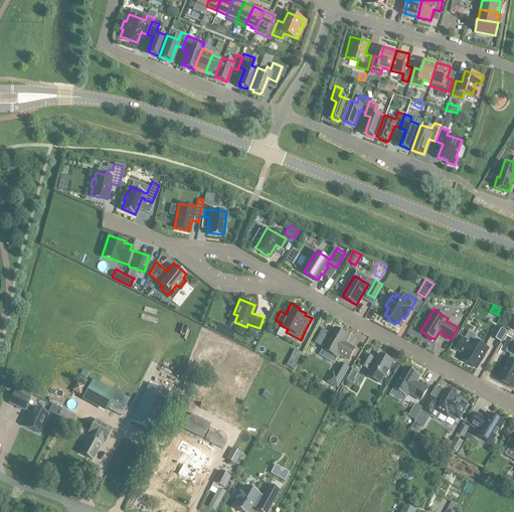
[(506,329),(502,327),(496,323),(490,334),(496,337),(500,340),(506,329)]
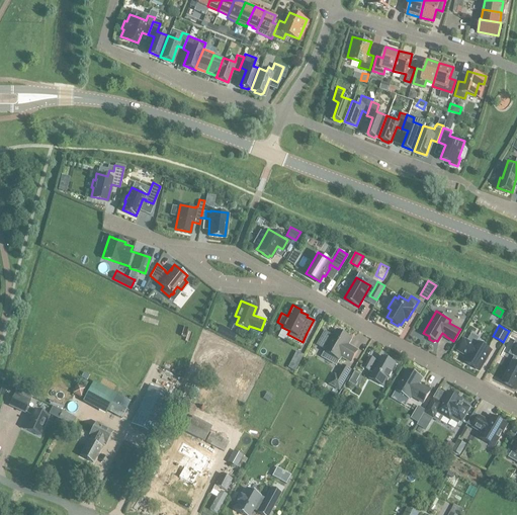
[(351,337),(336,329),(325,349),(339,358),(341,354),(350,360),(357,349),(351,345),(350,346),(347,344),(351,337)]
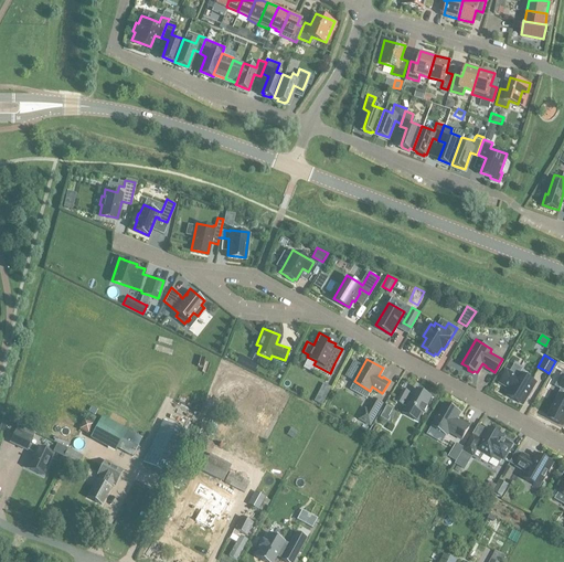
[(503,366),(512,371),(517,364),(507,359),(503,366)]
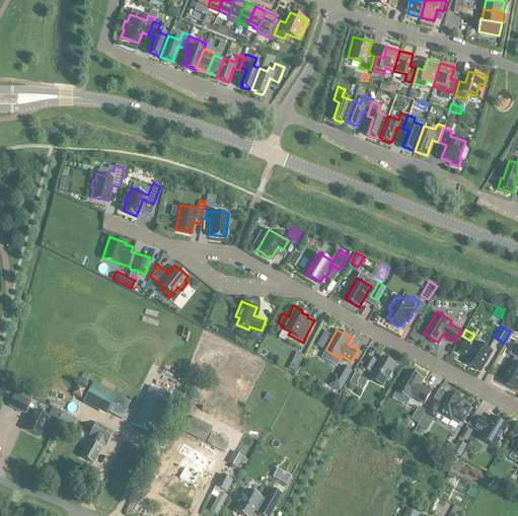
[(465,361),(479,369),(492,349),(477,341),(475,345),(465,339),(458,350),(469,356),(465,361)]
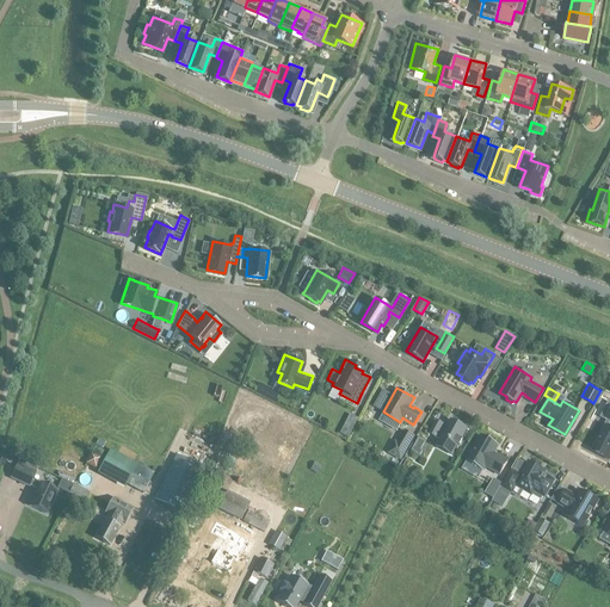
[(609,404),(604,416),(609,419),(609,426),(604,423),(591,448),(609,458),(609,454),(609,404)]
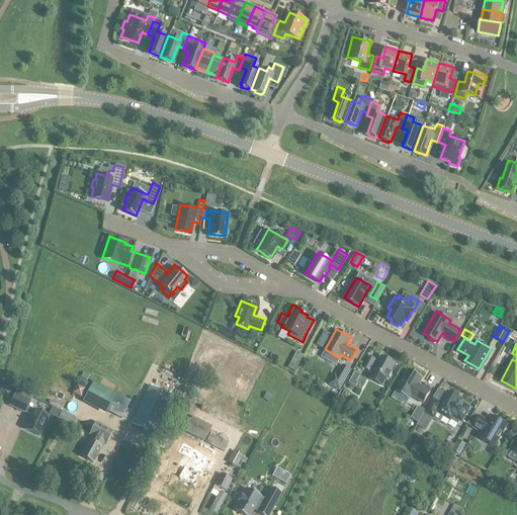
[(296,349),(292,357),(299,361),(304,353),(296,349)]
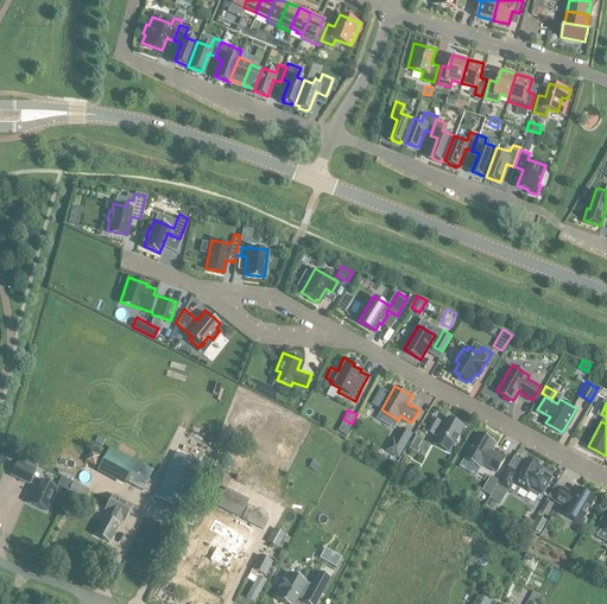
[(434,415),(425,430),(434,433),(437,434),(434,442),(450,450),(463,425),(447,417),(443,423),(441,420),(434,415)]
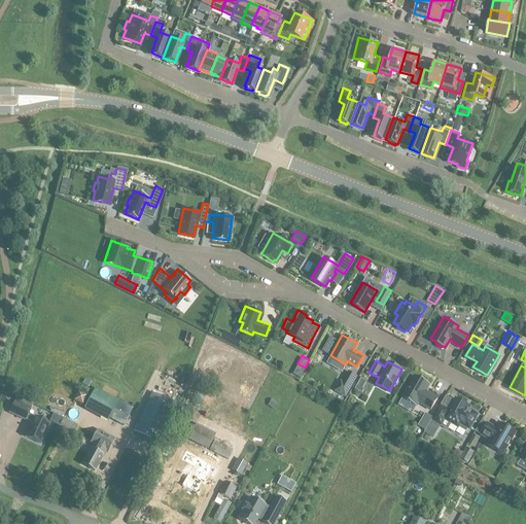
[(348,370),(342,381),(340,379),(335,389),(345,394),(356,375),(348,370)]
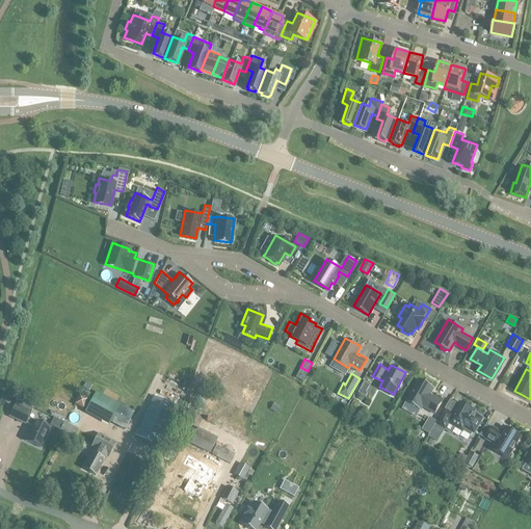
[(418,377),(405,399),(420,407),(422,404),(434,412),(441,400),(432,395),(432,396),(428,394),(432,387),(418,377)]
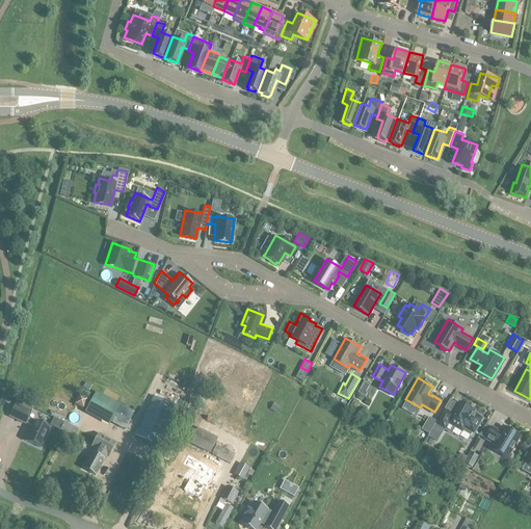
[(87,380),(83,385),(87,390),(91,386),(87,380)]
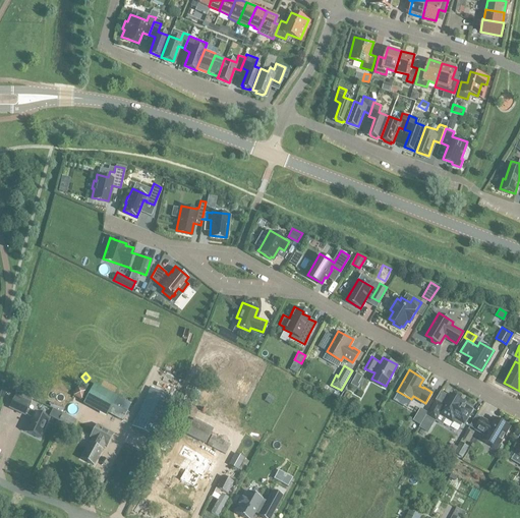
[(131,424),(160,438),(167,423),(162,420),(173,398),(150,387),(131,424)]
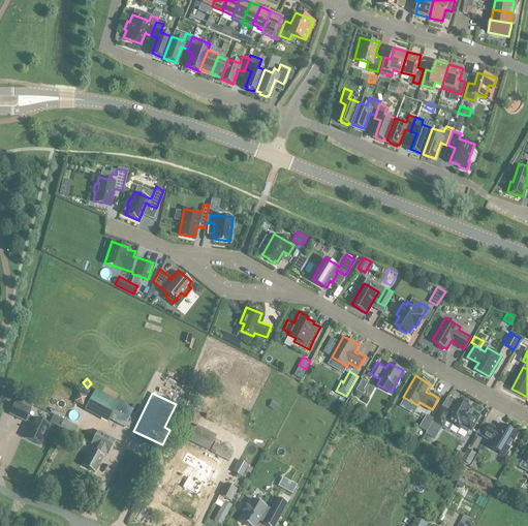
[(32,403),(17,396),(8,412),(25,421),(25,419),(28,413),(32,403)]
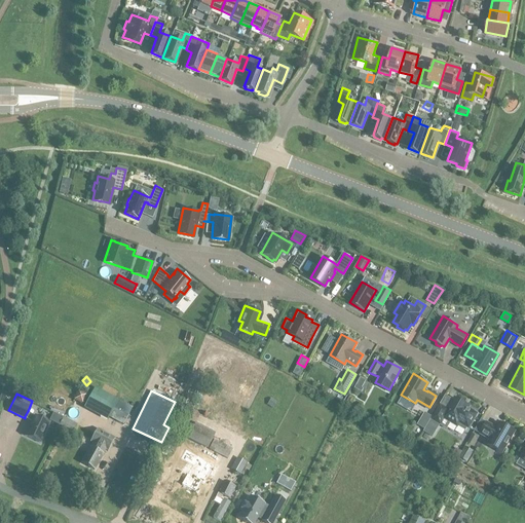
[(432,417),(440,422),(443,416),(457,424),(457,423),(464,428),(466,425),(467,426),(477,412),(462,404),(463,402),(454,397),(447,408),(440,404),(432,417)]
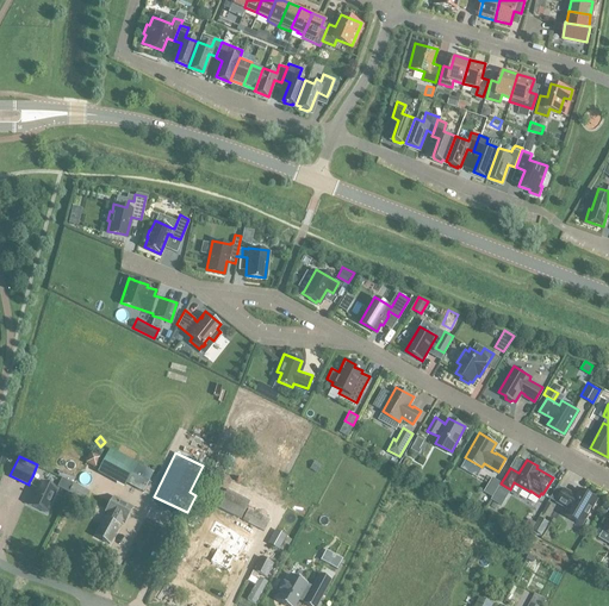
[(62,469),(60,475),(61,475),(73,481),(75,475),(62,469)]
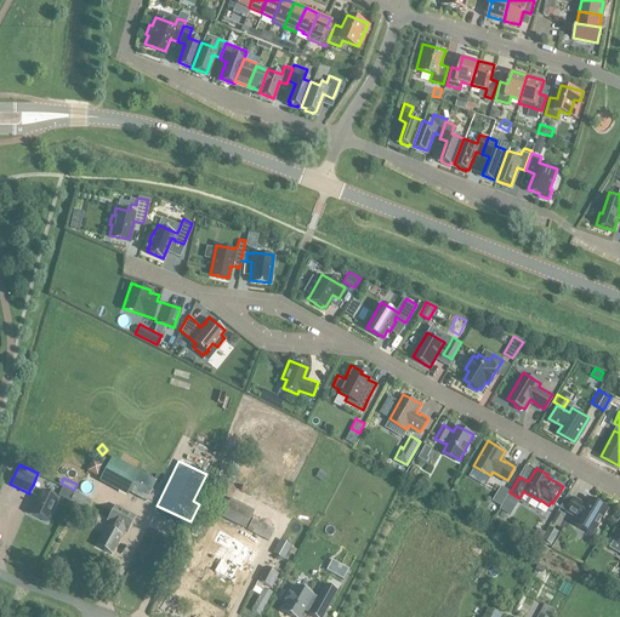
[(134,479),(129,490),(144,498),(151,489),(151,487),(135,478),(134,479)]
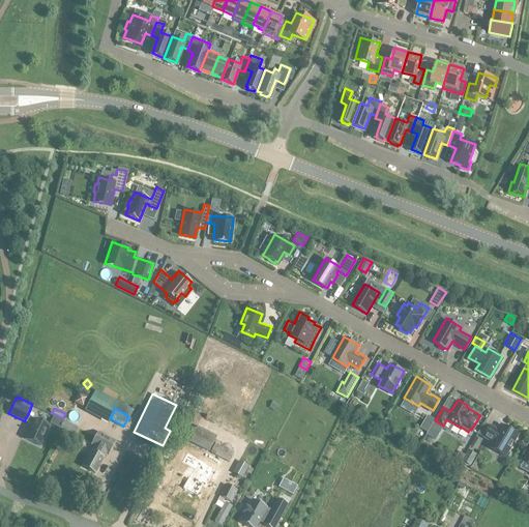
[(201,439),(209,425),(182,410),(174,425),(201,439)]
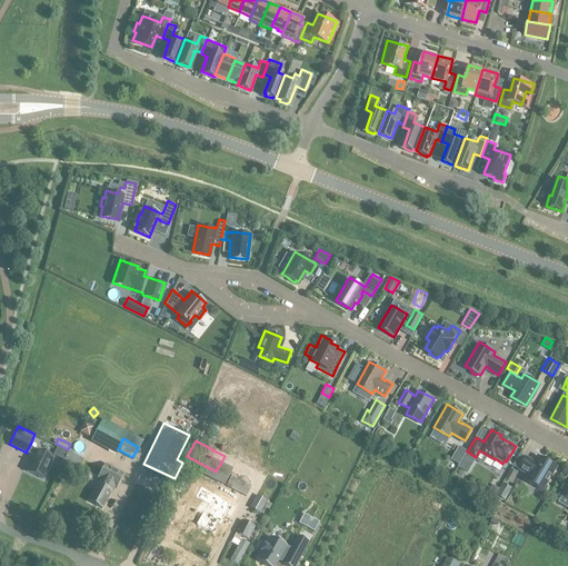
[(467,449),(458,444),(450,458),(459,463),(467,449)]
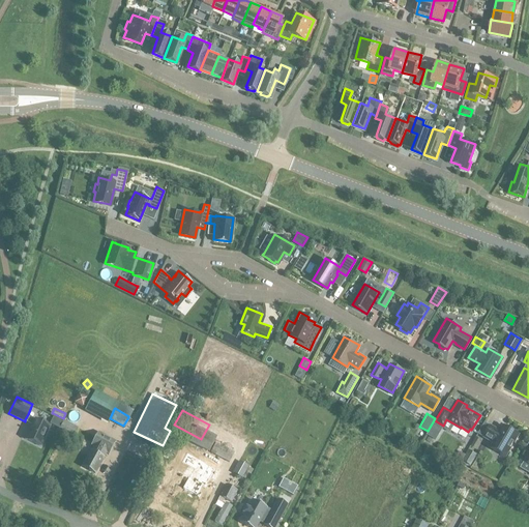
[(25,419),(31,422),(24,438),(40,445),(51,422),(34,415),(33,417),(28,414),(25,419)]
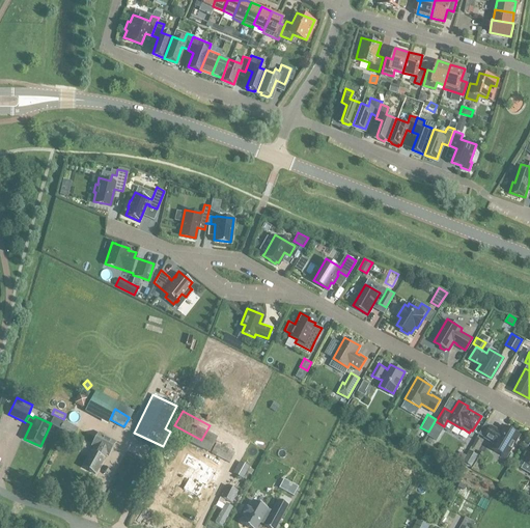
[(63,418),(59,426),(73,435),(78,425),(77,425),(64,419),(63,418)]
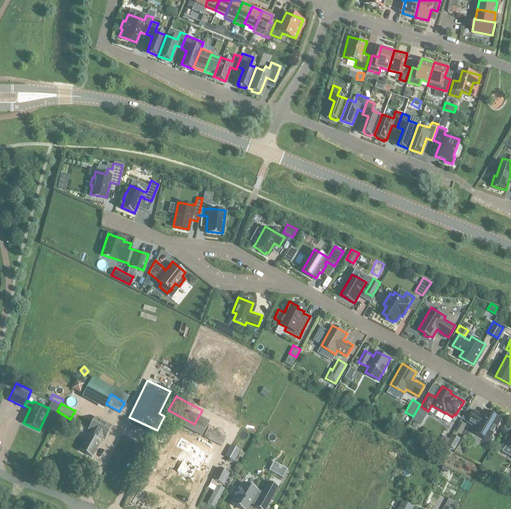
[(488,439),(501,419),(495,415),(496,413),(489,409),(488,411),(486,410),(482,416),(480,414),(480,413),(473,409),(467,421),(476,426),(474,431),(488,439)]
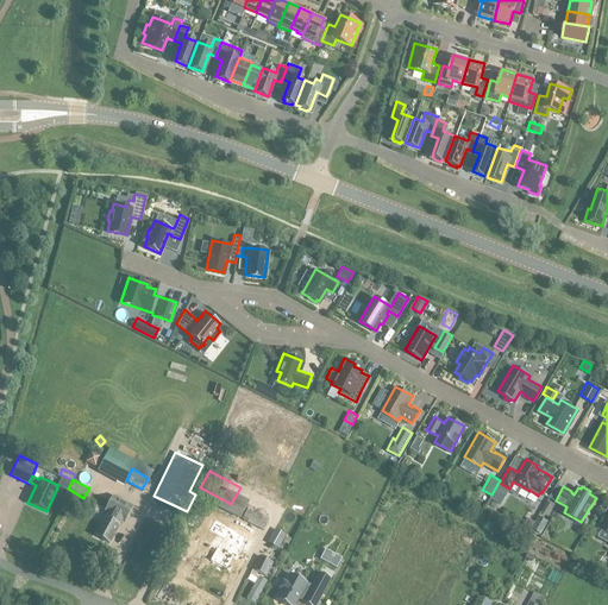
[(107,510),(104,515),(94,533),(108,541),(118,523),(120,517),(123,518),(131,504),(112,495),(105,509),(107,510)]
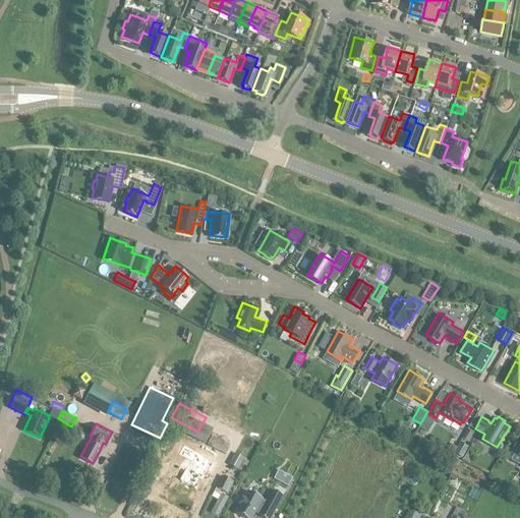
[(466,446),(459,442),(454,452),(461,456),(466,446)]
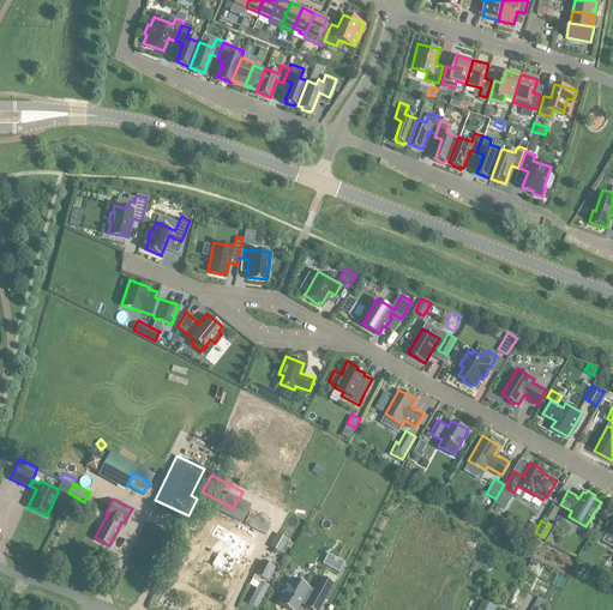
[(250,541),(217,524),(211,533),(226,541),(212,565),(228,573),(235,561),(238,562),(250,541)]
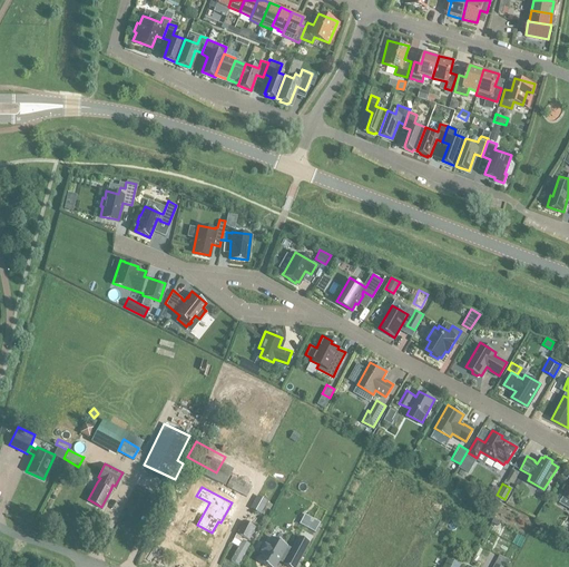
[(260,512),(263,506),(267,499),(256,492),(248,506),(260,512)]
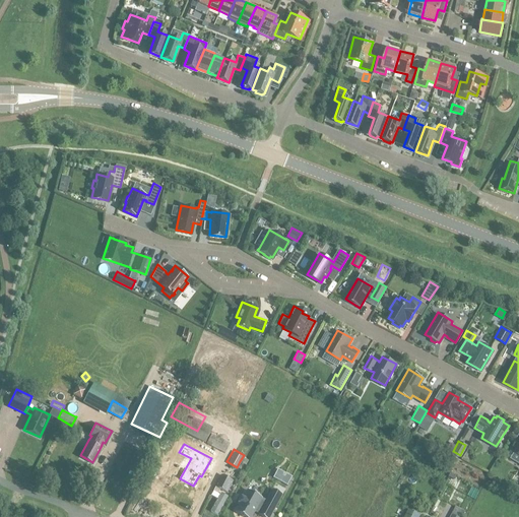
[(220,473),(214,485),(212,489),(217,492),(219,487),(225,490),(232,479),(220,473)]
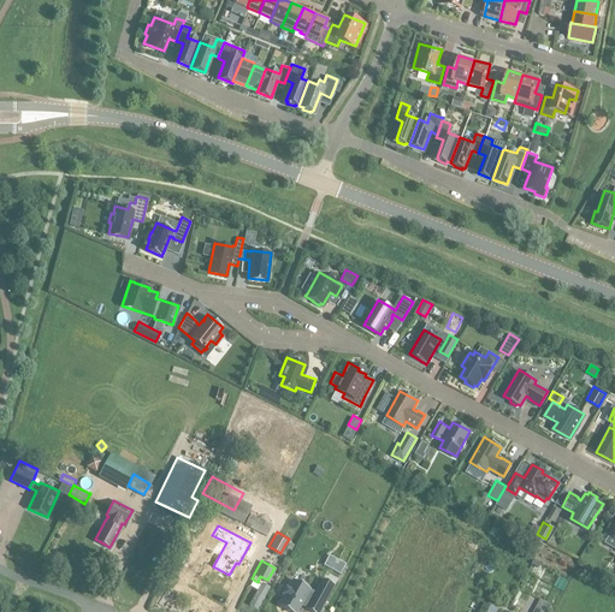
[(339,571),(343,564),(335,560),(331,568),(339,571)]
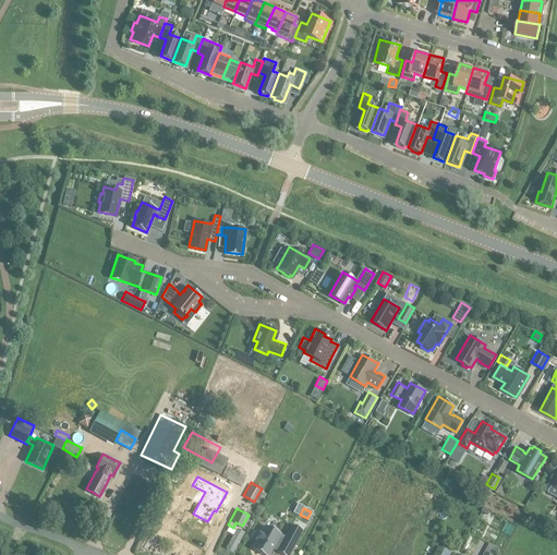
[(472,553),(487,513),(479,509),(464,550),(472,553)]
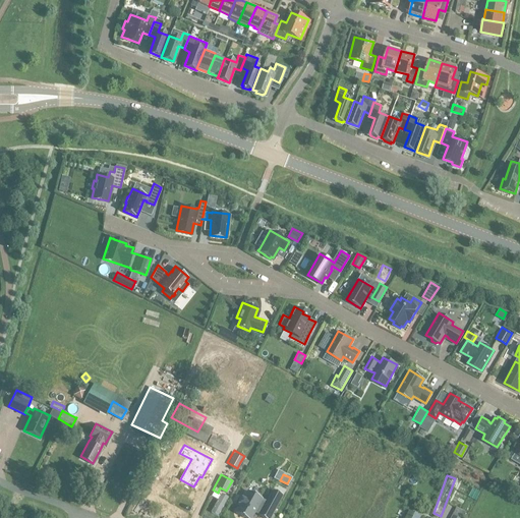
[(261,500),(262,498),(247,491),(242,499),(241,498),(238,503),(239,504),(235,513),(244,517),(249,517),(253,512),(254,511),(262,514),(261,516),(264,517),(269,517),(282,494),(273,487),(266,501),(265,503),(261,500)]
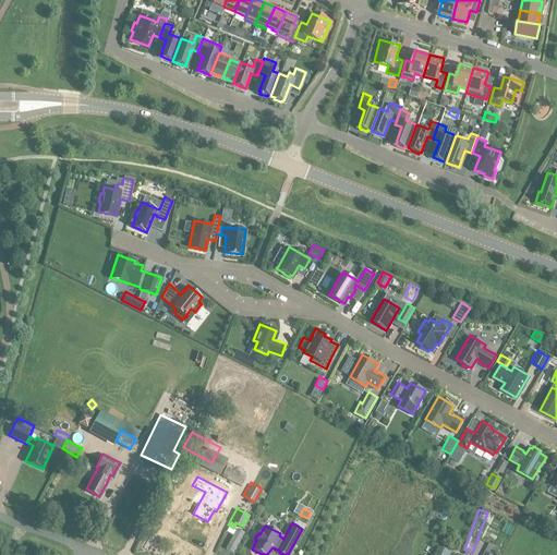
[(494,554),(498,547),(487,542),(481,554),(494,554)]
